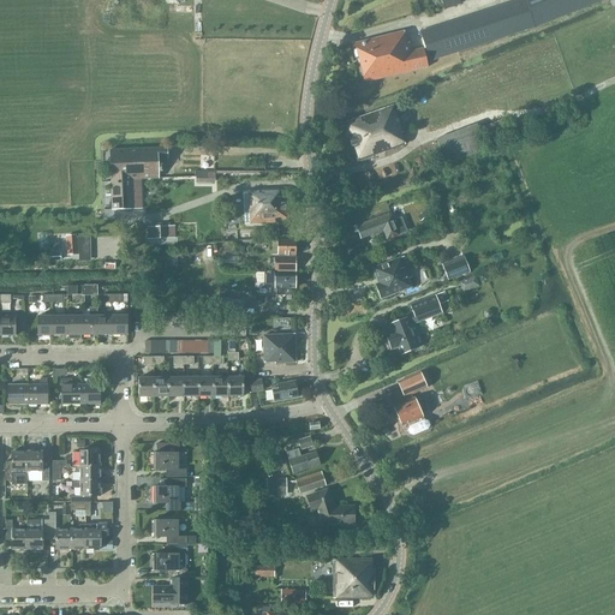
[(423,48),(427,61),(535,28),(603,0),(519,0),(419,31),(425,48),(423,48)]
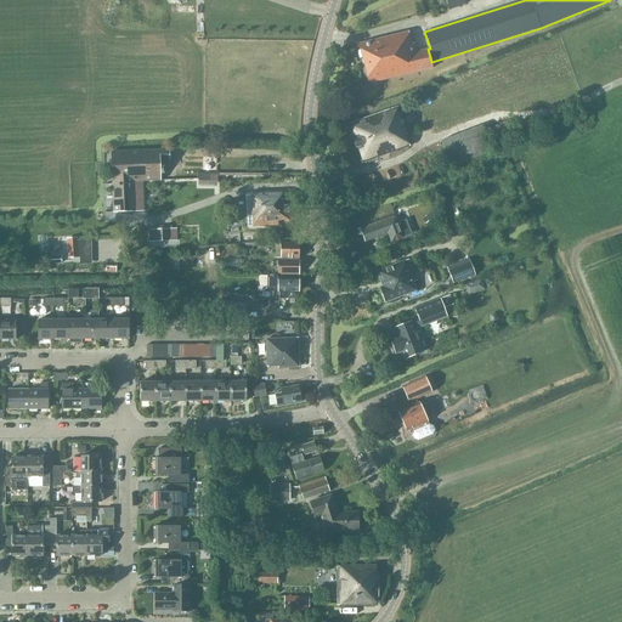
[(446,0),(451,11),(467,5),(464,0),(446,0)]
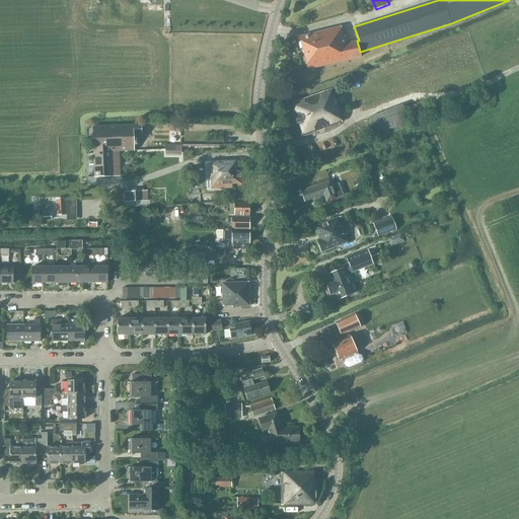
[(344,36),(341,25),(299,36),(307,70),(361,56),(360,52),(357,41),(348,44),(346,36),(344,36)]
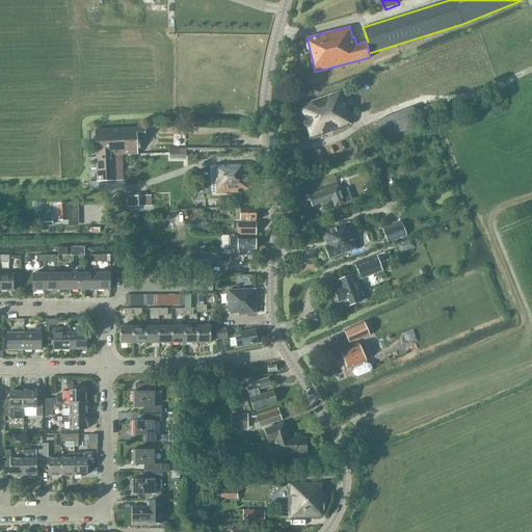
[(297,106),(309,139),(351,125),(348,115),(341,94),(340,91),(297,106)]
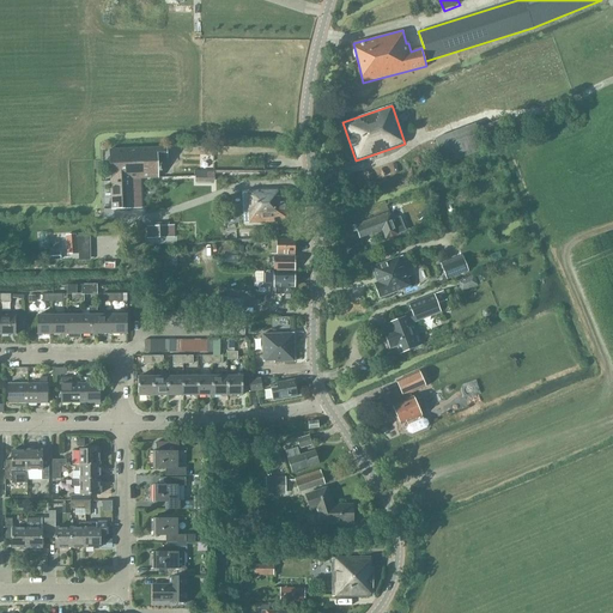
[(532,121),(535,132),(563,122),(559,111),(532,121)]
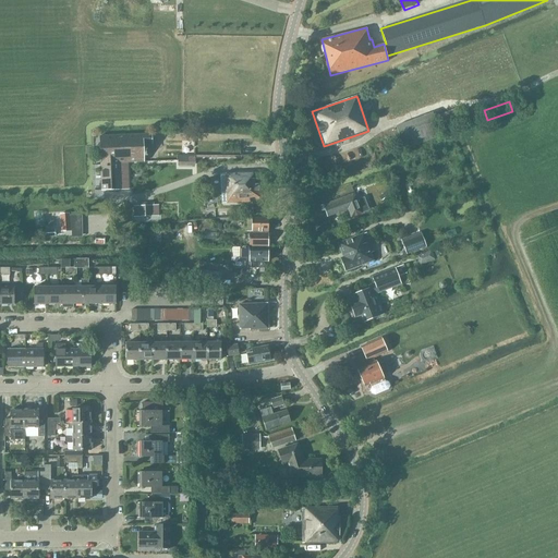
[(101,191),(129,190),(128,162),(145,161),(144,144),(153,144),(153,134),(99,136),(101,191)]
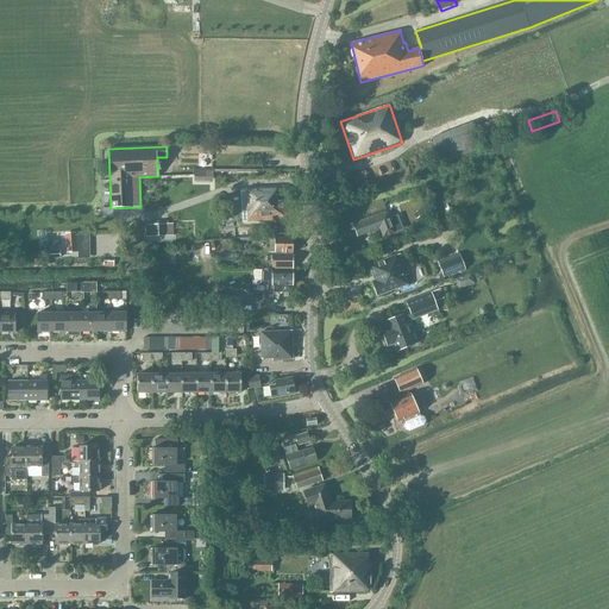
[(276,188),(246,189),(248,211),(243,211),(244,221),(280,220),(280,217),(286,217),(284,195),(277,195),(276,188)]
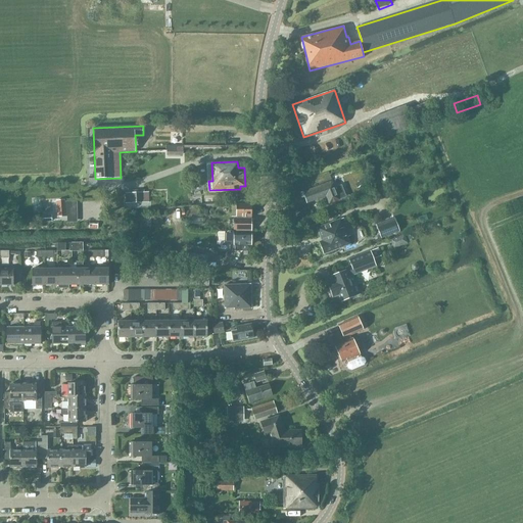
[(334,188),(332,182),(303,192),(307,204),(326,197),(329,204),(345,198),(341,186),(334,188)]
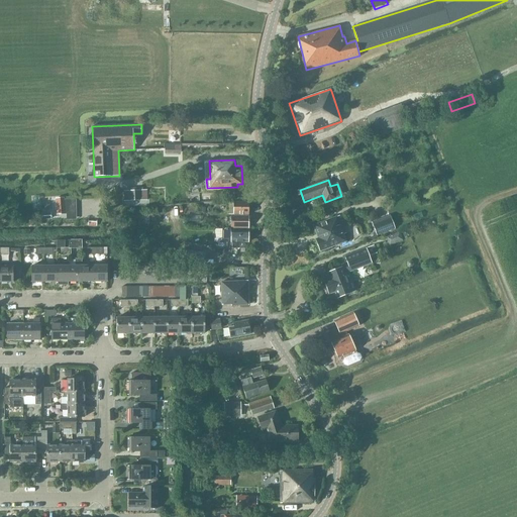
[(366,182),(352,187),(356,196),(369,191),(366,182)]
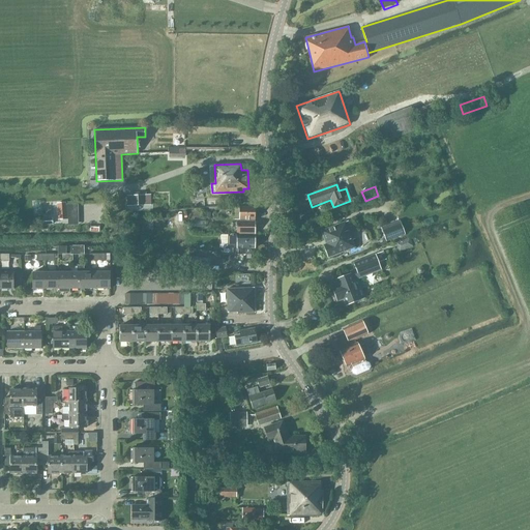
[(127,196),(128,206),(151,205),(151,195),(127,196)]
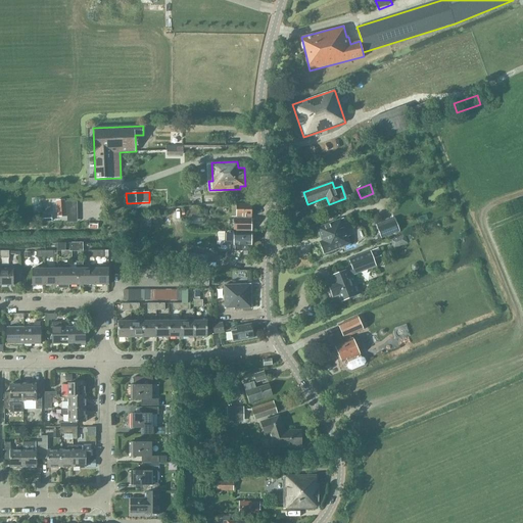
[(57,200),(58,217),(66,216),(65,200),(57,200)]
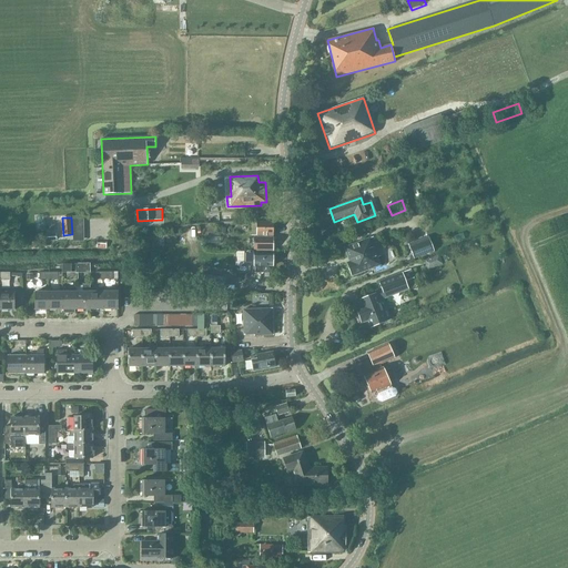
[(256,222),(251,222),(251,235),(256,235),(256,236),(273,236),(273,222),(256,222)]
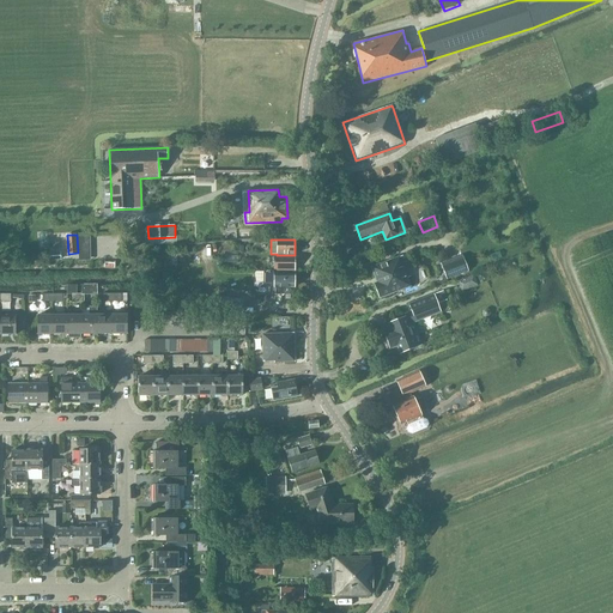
[(374,285),(380,299),(411,287),(404,269),(407,268),(402,256),(371,268),(377,284),(374,285)]
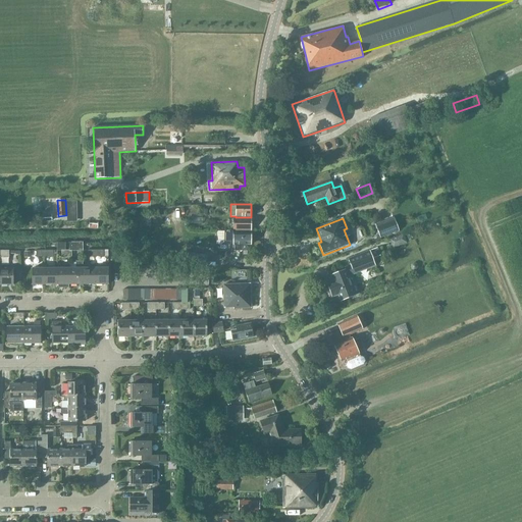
[(399,232),(394,218),(375,225),(380,239),(399,232)]
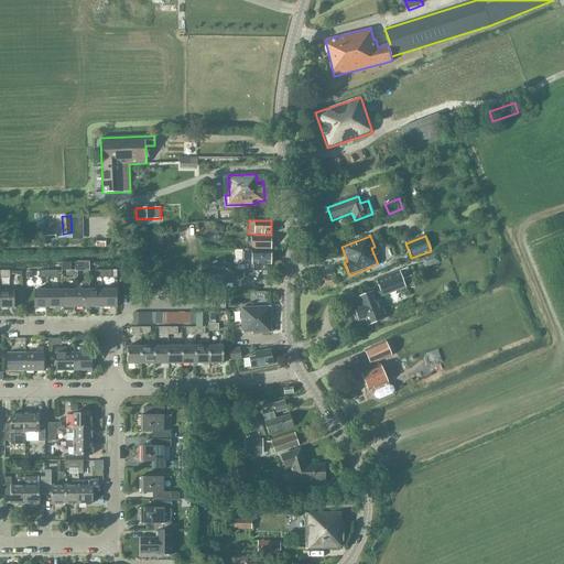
[(253,249),(271,249),(271,237),(253,237),(252,249),(253,249)]
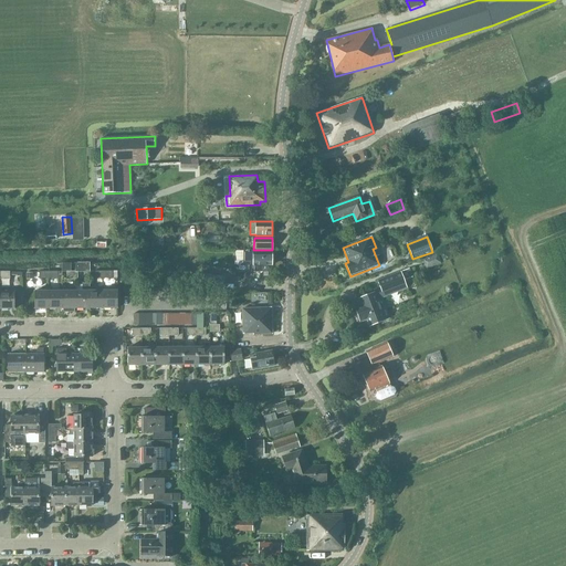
[(248,250),(248,253),(244,253),(244,262),(253,262),(253,272),(269,272),(269,265),(272,265),(272,253),(254,253),(254,250),(253,250),(248,250)]
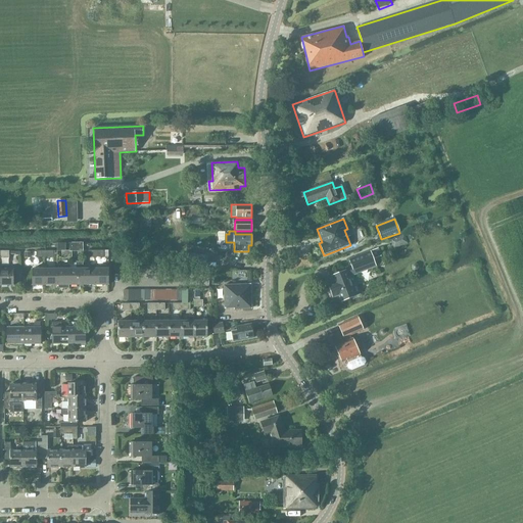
[(83,243),(69,243),(69,251),(69,257),(72,257),(72,251),(83,251),(83,243)]
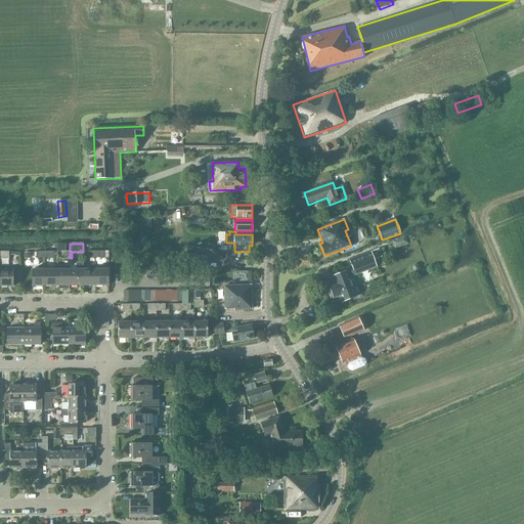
[(377,267),(375,260),(382,257),(379,250),(349,261),(352,269),(332,276),(334,284),(329,286),(334,299),(339,297),(342,303),(357,298),(349,275),(354,273),(355,275),(377,267)]
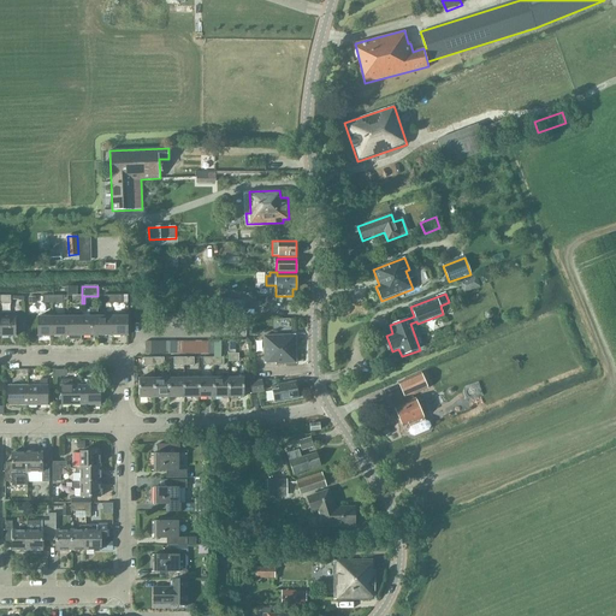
[(219,298),(217,311),(242,314),(243,302),(219,298)]
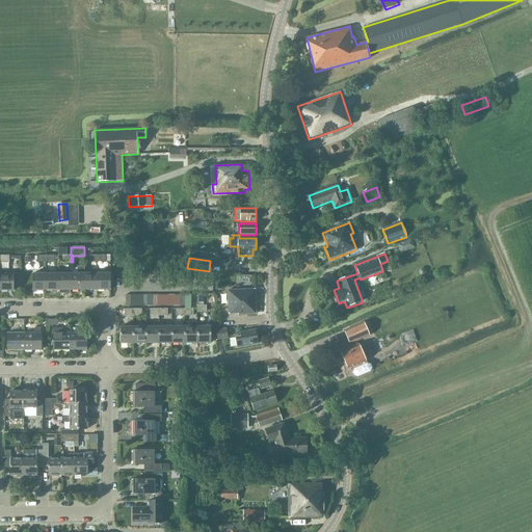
[(84,267),(77,267),(77,274),(72,274),(72,290),(84,290),(84,274),(84,267)]
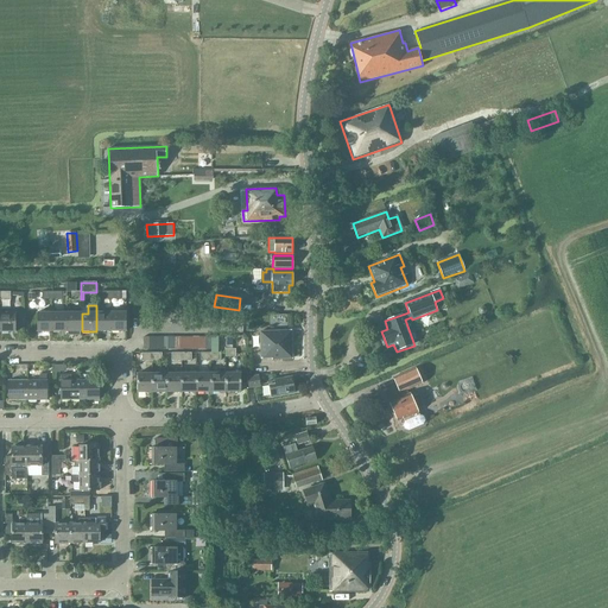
[(44,310),(44,314),(37,314),(37,333),(52,333),(52,314),(51,310),(44,310)]
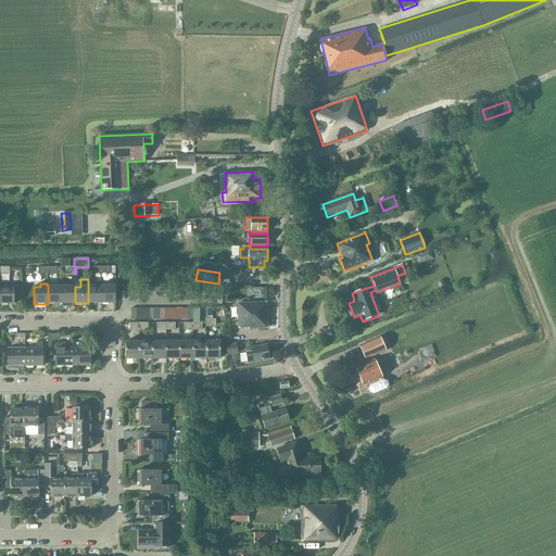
[(88,287),(88,303),(102,303),(101,286),(88,287)]
